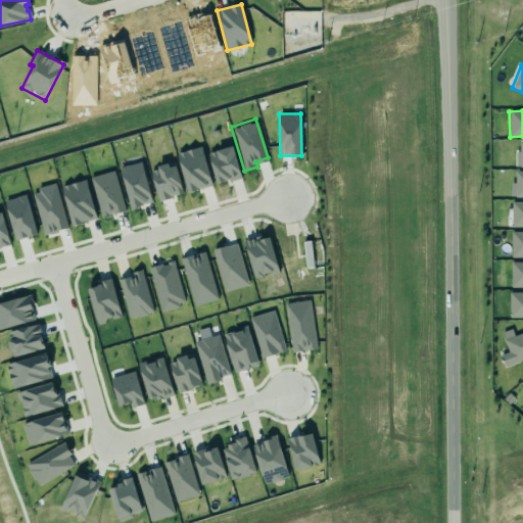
[(205,148),(232,140),(243,177),(227,182),(226,180),(216,183),(205,148)]
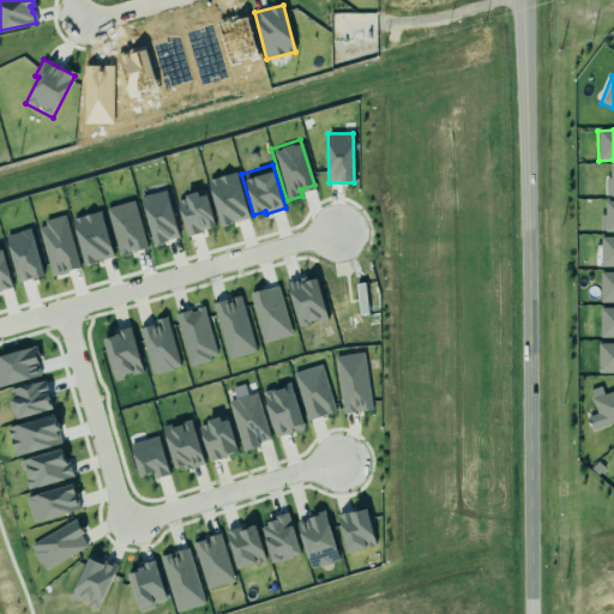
[(220,227),(248,220),(238,173),(208,180),(220,227)]
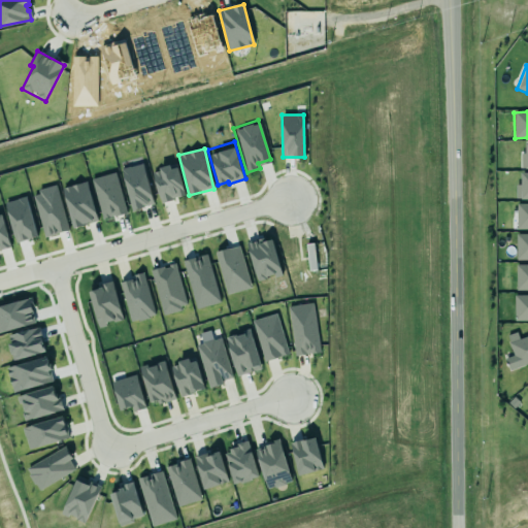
[(122,169),(131,210),(153,205),(143,164),(122,169)]
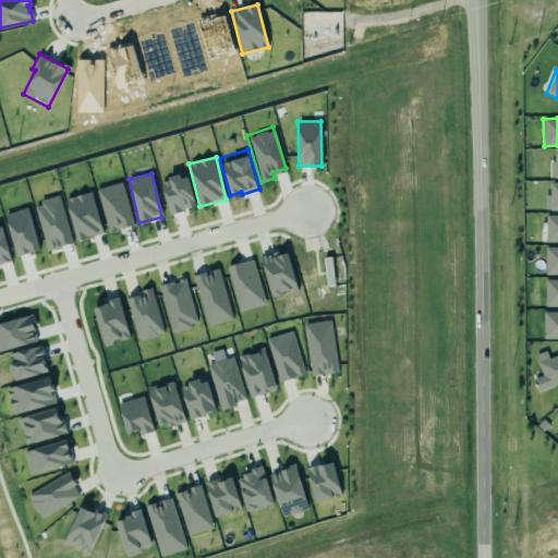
[(169,215),(195,207),(186,173),(160,181),(169,215)]
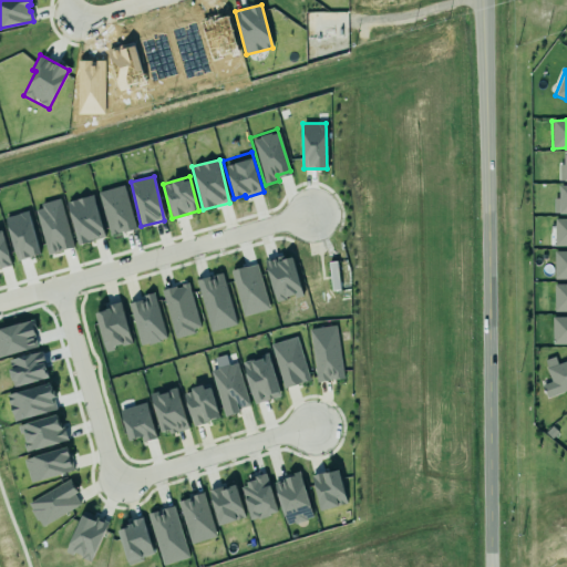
[(556,184),(566,184),(566,213),(556,213),(556,212),(550,212),(550,197),(556,197),(556,184)]
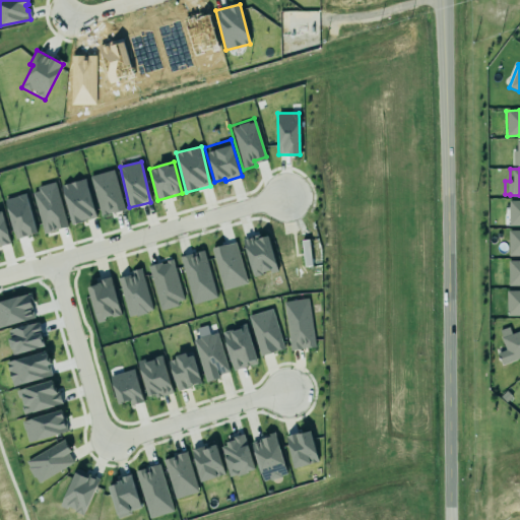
[(125,209),(113,170),(89,177),(101,216),(125,209)]
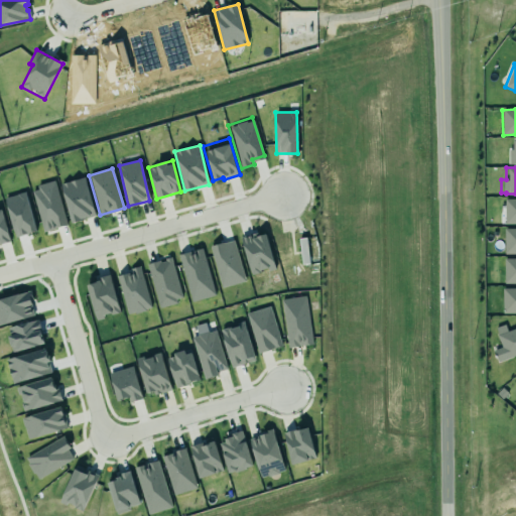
[(96,217),(85,177),(60,184),(71,223),(96,217)]
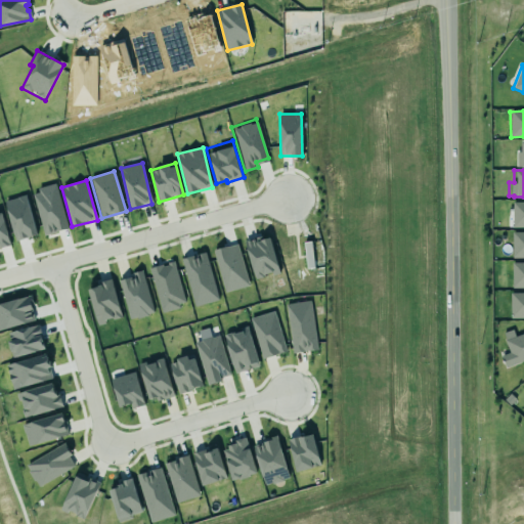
[(34,190),(42,234),(67,230),(57,185),(34,190)]
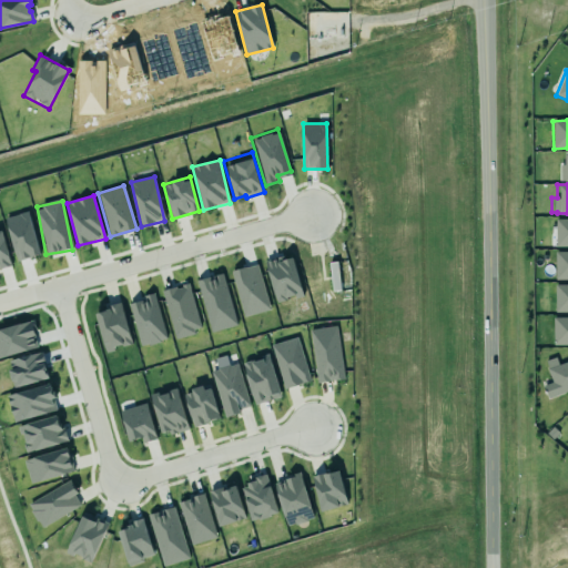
[(4,219),(18,261),(40,254),(28,211),(4,219)]
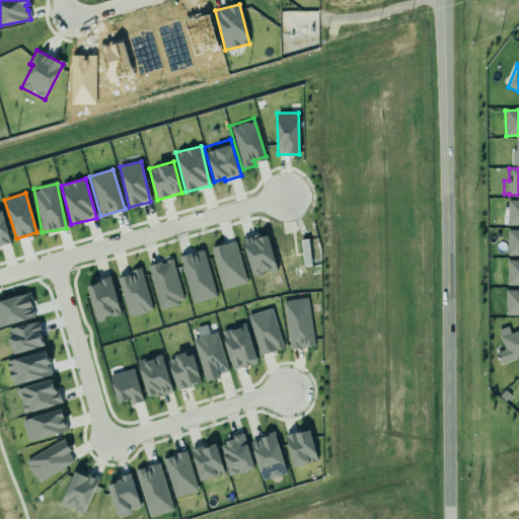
[(518,199),(505,199),(505,224),(518,224),(518,199)]
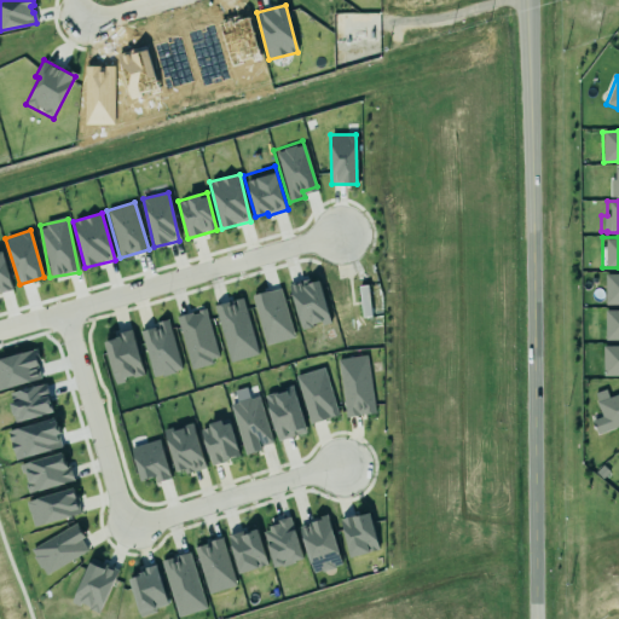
[(618,304),(602,304),(602,273),(618,272),(618,304)]
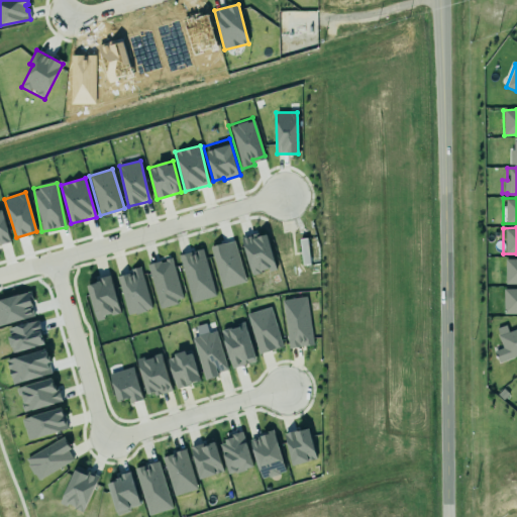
[(251,274),(260,272),(259,268),(266,266),(267,269),(275,267),(265,230),(261,231),(257,233),(253,234),(252,231),(240,234),(251,274)]
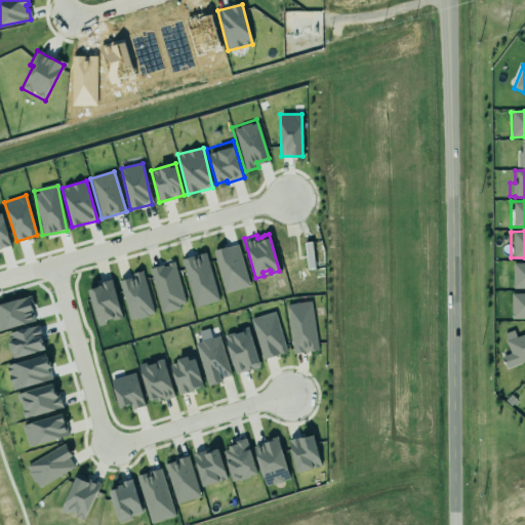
[(210,248),(220,245),(228,245),(236,242),(249,285),(225,293),(210,248)]
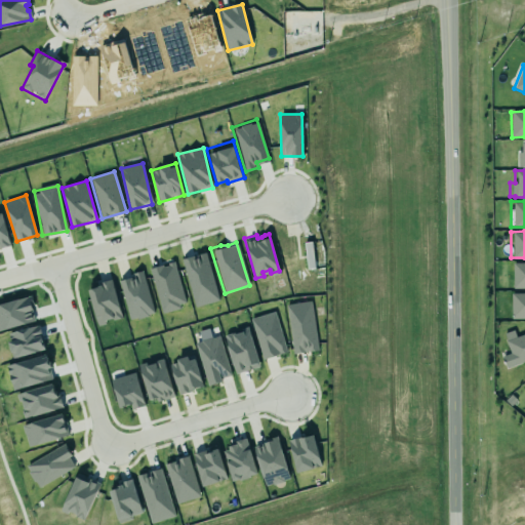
[(309,269),(315,268),(311,245),(305,246),(309,269)]
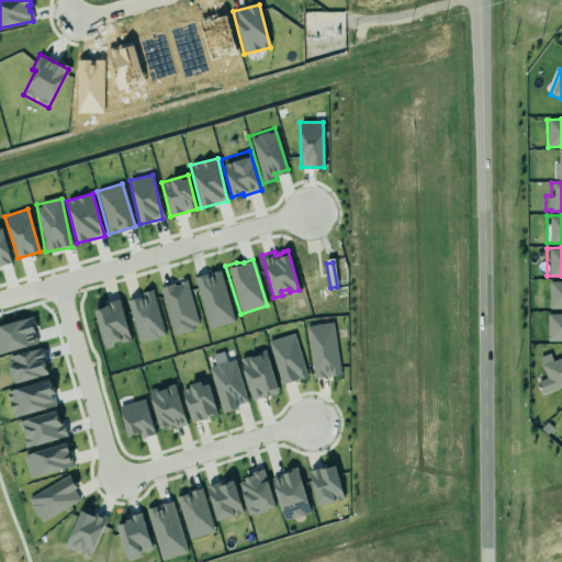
[(209,328),(233,322),(218,270),(210,272),(210,273),(204,276),(203,274),(193,278),(209,328)]
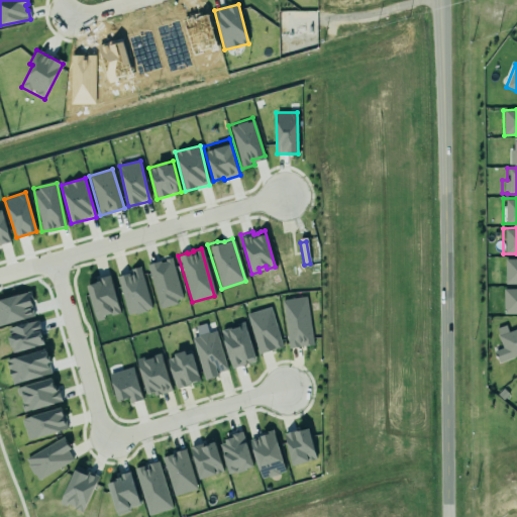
[(160,308),(177,304),(177,300),(182,299),(171,257),(165,259),(165,262),(160,263),(160,261),(145,265),(160,308)]
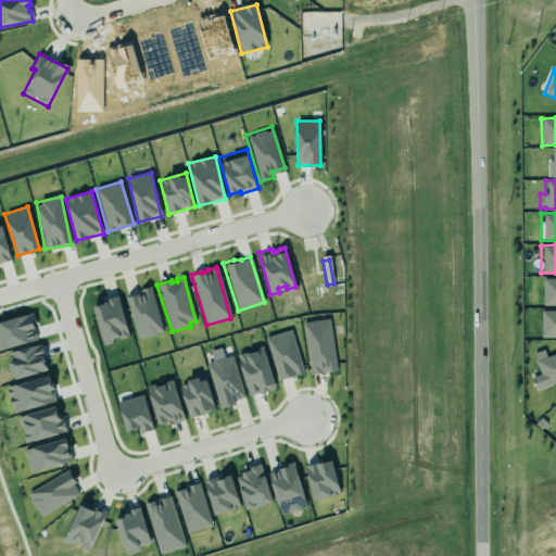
[(540,278),(555,277),(555,304),(540,304),(540,278)]
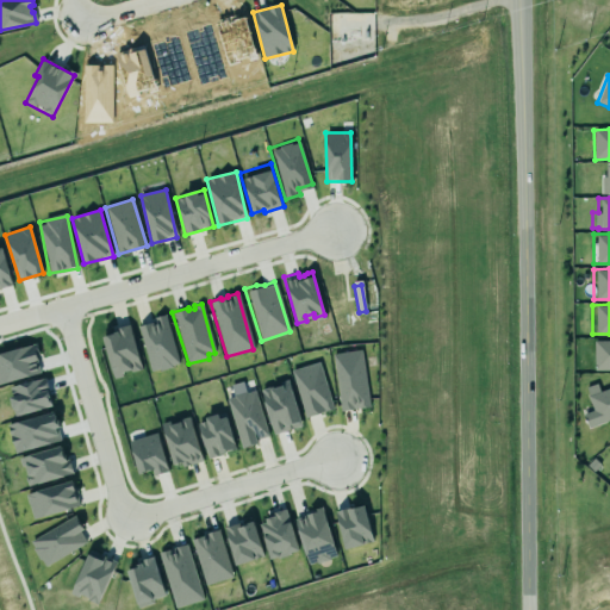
[(178,366),(167,318),(138,324),(149,372),(178,366)]
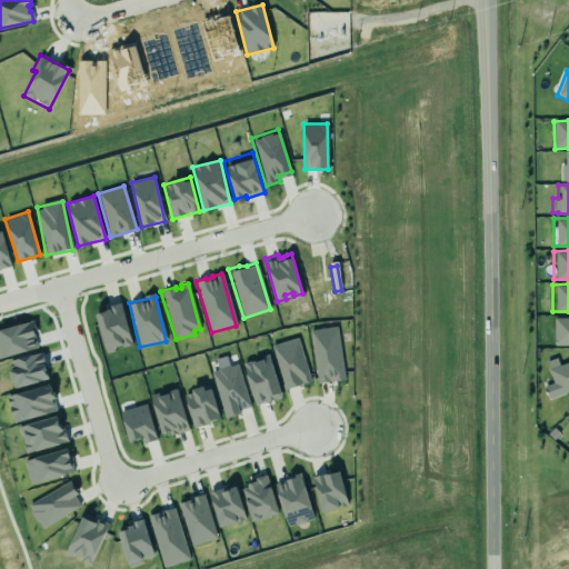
[(131,346),(121,306),(95,311),(105,352),(131,346)]
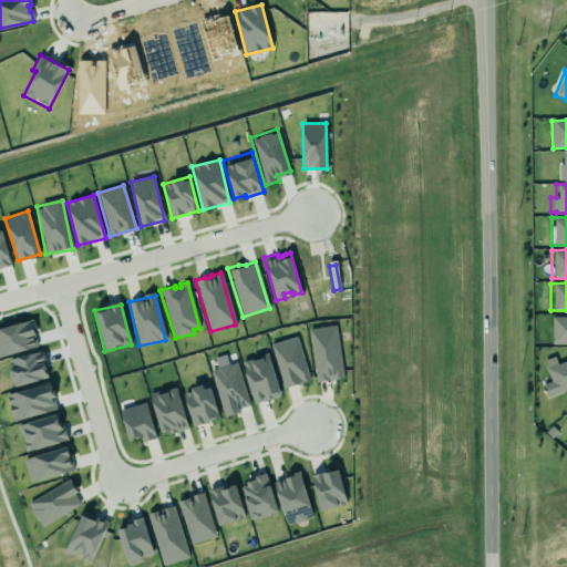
[(549,316),(566,316),(566,343),(549,343),(549,316)]
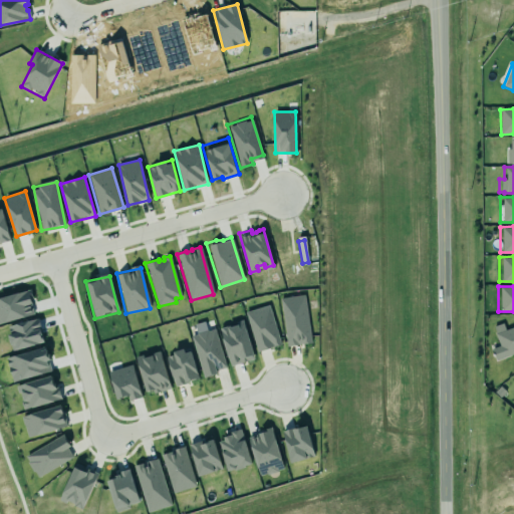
[(0,323),(35,314),(28,290),(0,297),(0,323)]
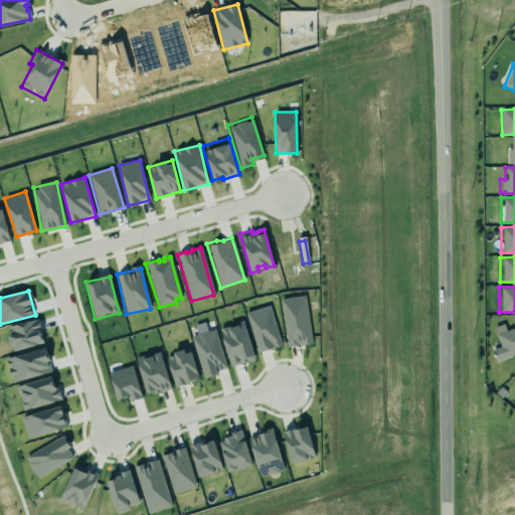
[(280,299),(305,295),(312,344),(304,345),(303,344),(287,347),(280,299)]
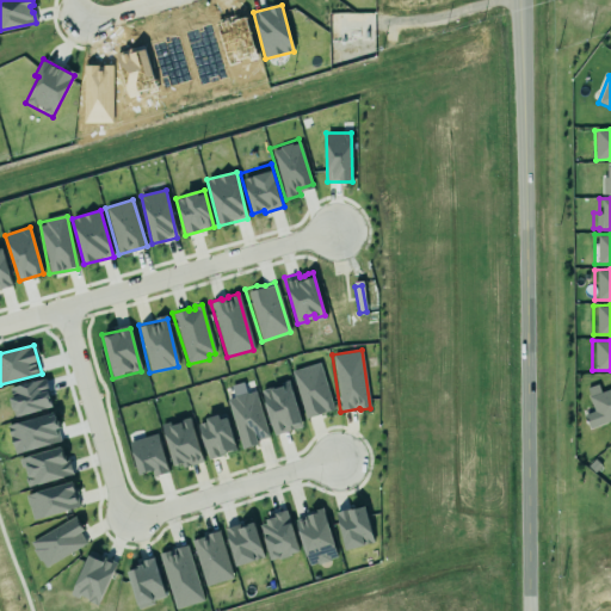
[(290,371),(319,363),(333,409),(325,412),(306,419),(290,371)]
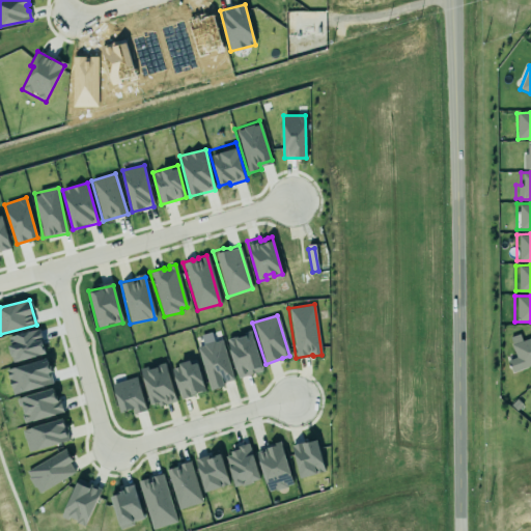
[(6,338),(14,363),(46,353),(38,329),(6,338)]
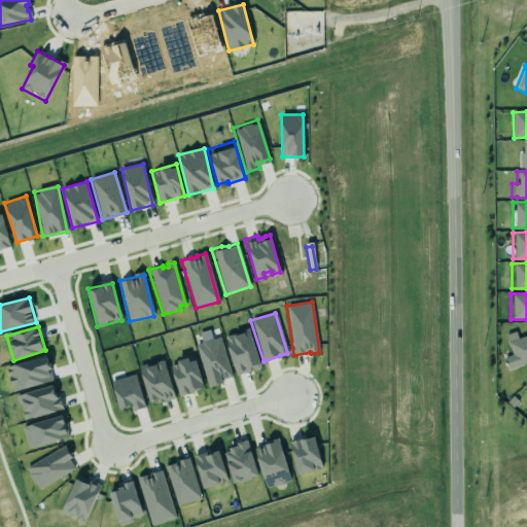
[(224,337),(232,335),(232,337),(242,334),(241,330),(248,327),(259,363),(258,364),(259,367),(247,373),(247,372),(236,376),(234,367),(233,367),(226,347),(227,347),(224,337)]
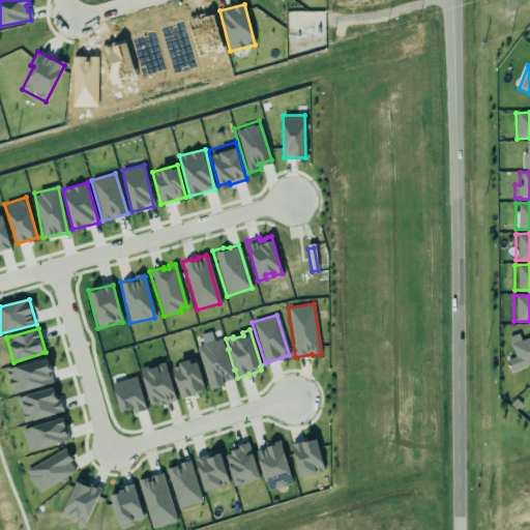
[(209,390),(223,386),(222,382),(233,379),(221,339),(213,342),(210,331),(199,334),(202,345),(196,347),(209,390)]
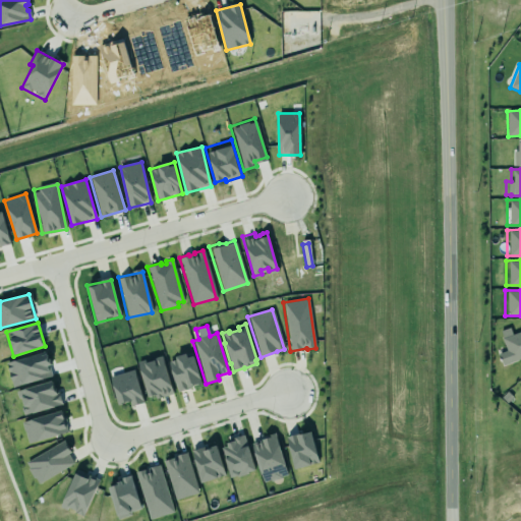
[(499,353),(502,364),(520,358),(520,331),(511,334),(510,328),(500,331),(506,351),(499,353)]
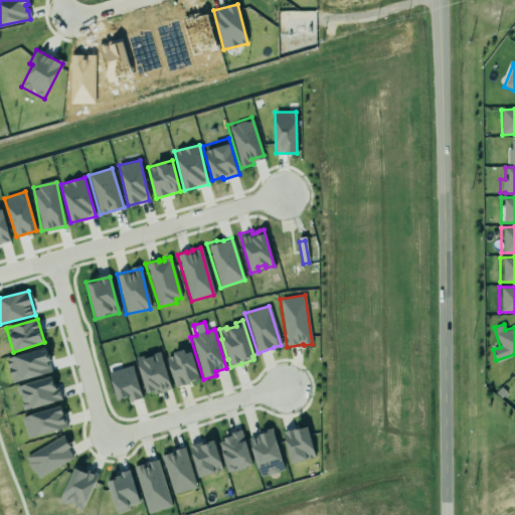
[(5,359),(13,383),(52,371),(45,348),(5,359)]
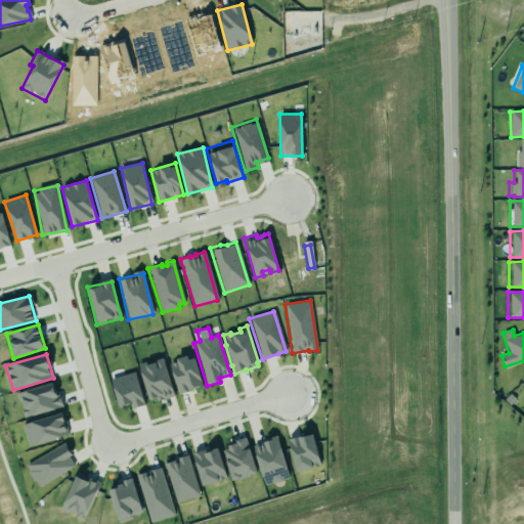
[(178,394),(190,391),(190,390),(202,386),(193,358),(187,360),(186,355),(175,359),(175,361),(168,363),(178,394)]
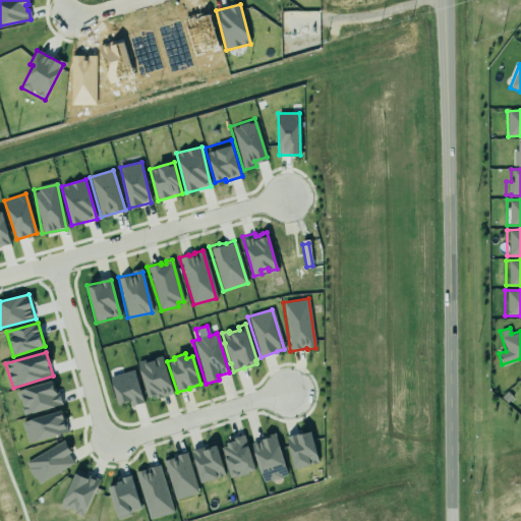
[(173,394),(162,356),(137,364),(149,401),(173,394)]
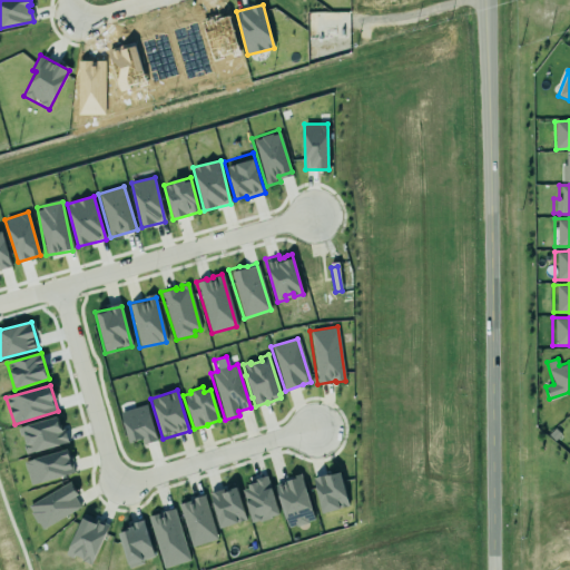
[(119,413),(128,443),(141,440),(144,445),(157,441),(147,404),(119,413)]
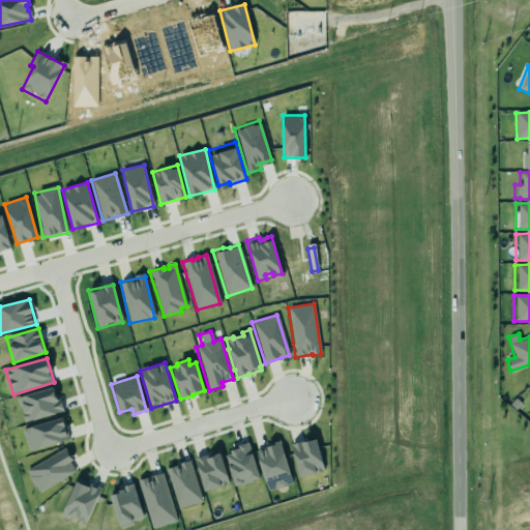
[(61,413),(55,388),(18,396),(24,422),(61,413)]
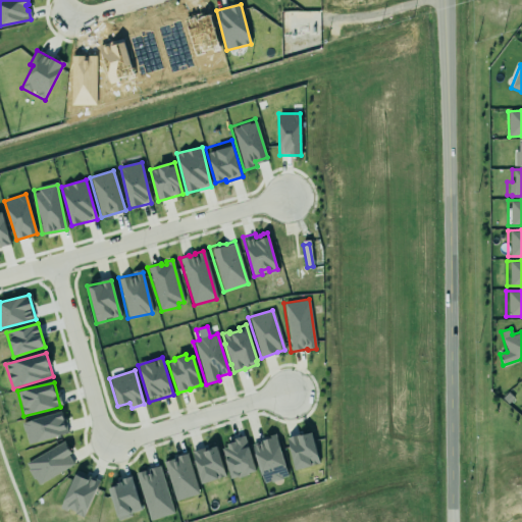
[(28,444),(67,434),(62,413),(22,422),(28,444)]
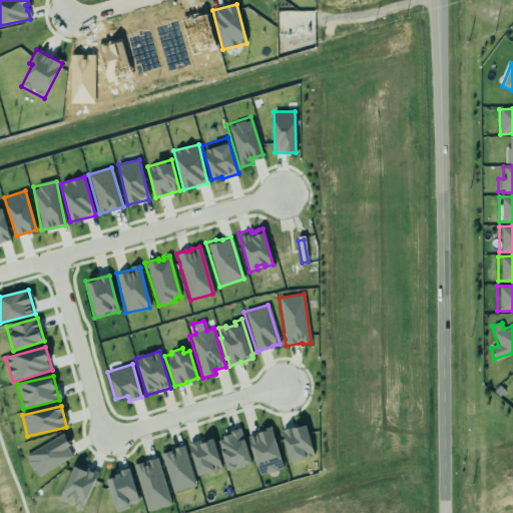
[(281,430),(291,428),(291,429),(296,427),(296,428),(306,425),(314,455),(289,462),(287,454),(288,454),(283,439),(284,438),(281,430)]
